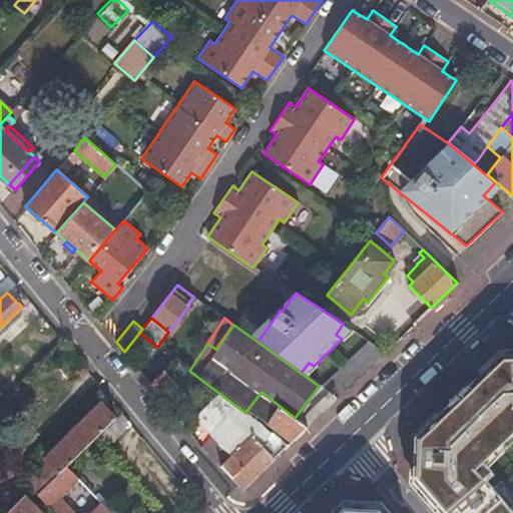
[(512,512),(512,510),(511,508),(512,506),(512,493),(502,480),(493,487),(477,468),(496,451),(512,433),(512,353),(501,355),(477,378),(442,412),(416,437),(416,452),(415,466),(414,482),(426,496),(440,512),(512,512)]
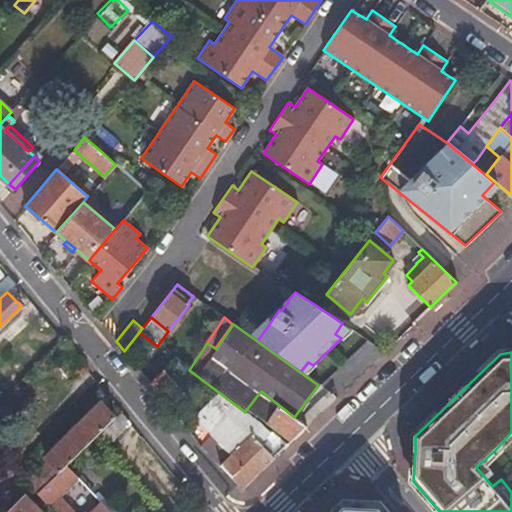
[(174,359),(163,369),(222,410),(246,427),(279,450),(281,451),(288,445),(245,412),(189,370),(174,359)]
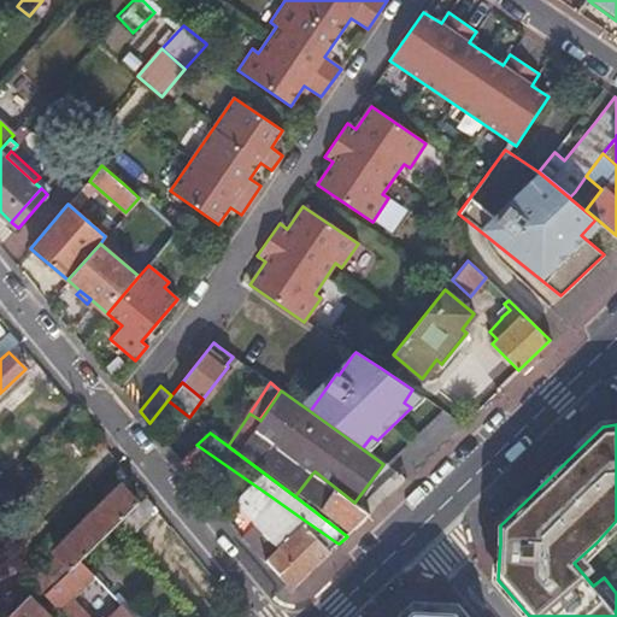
[(197,445),(181,460),(193,475),(211,459),(241,498),(223,512),(244,536),(252,546),(286,581),(293,588),(309,573),(331,552),(339,544),(336,542),(297,515),(268,494),(197,445)]
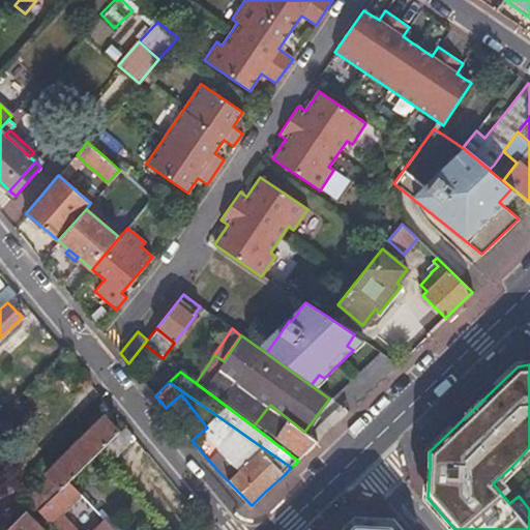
[(254,427),(298,461),(301,457),(317,441),(304,432),(270,405),(268,407),(255,424),(254,427)]
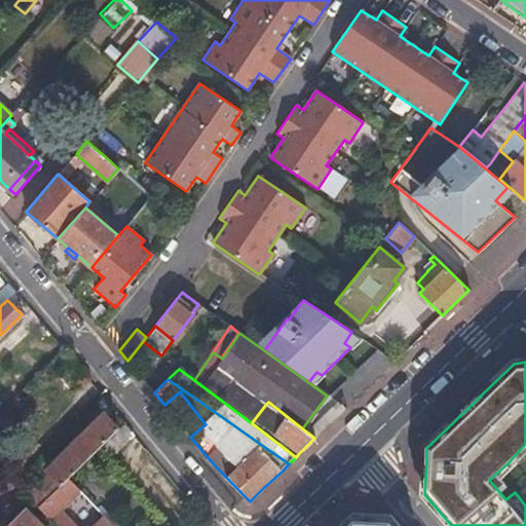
[(45,472),(60,486),(68,478),(98,448),(118,428),(103,413),(45,472)]
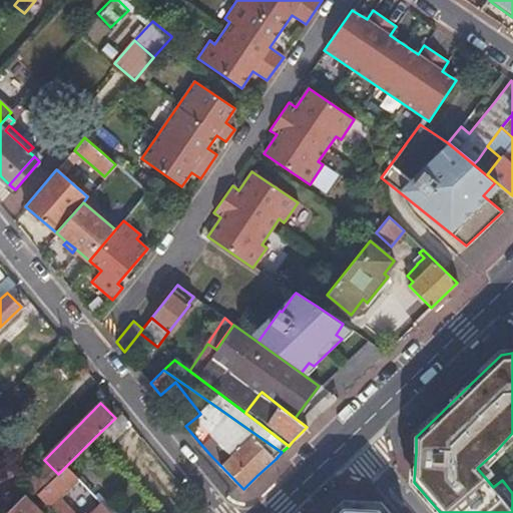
[(95,437),(104,447),(129,421),(120,412),(115,418),(95,437)]
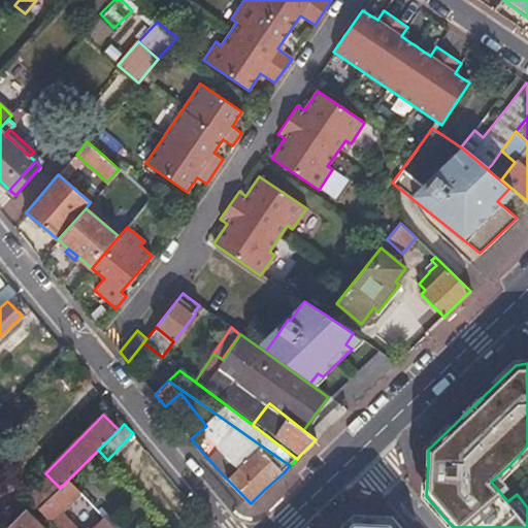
[(78,491),(68,480),(60,488),(37,509),(48,521),(55,527),(113,527),(105,519),(102,522),(102,523),(97,527),(77,527),(63,513),(81,494),(78,491)]
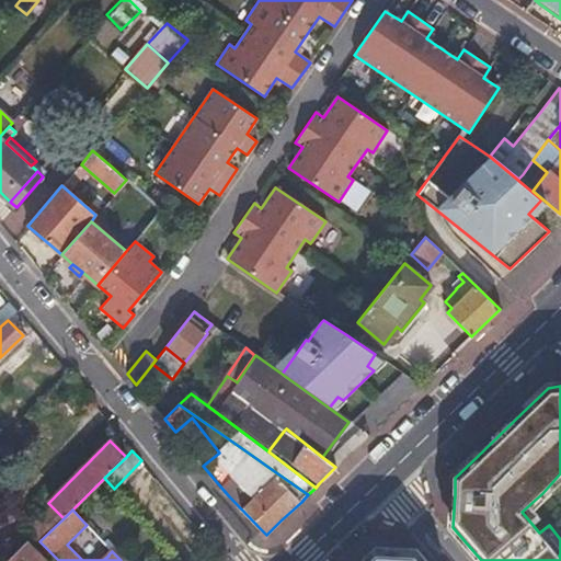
[(45,560),(26,544),(9,560),(45,560)]
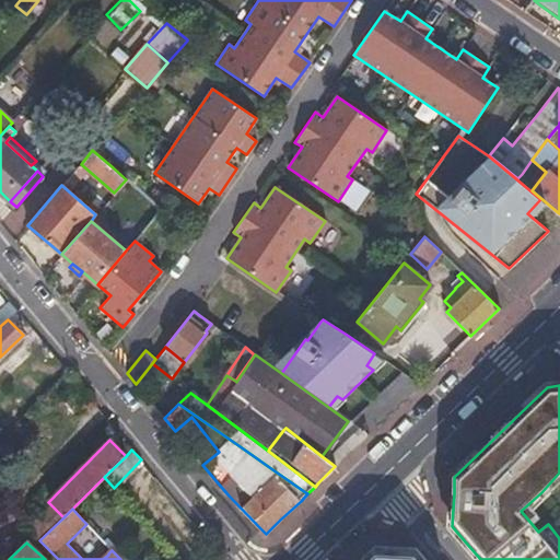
[(424,559),(417,551),(375,549),(365,559),(366,559),(424,559)]
